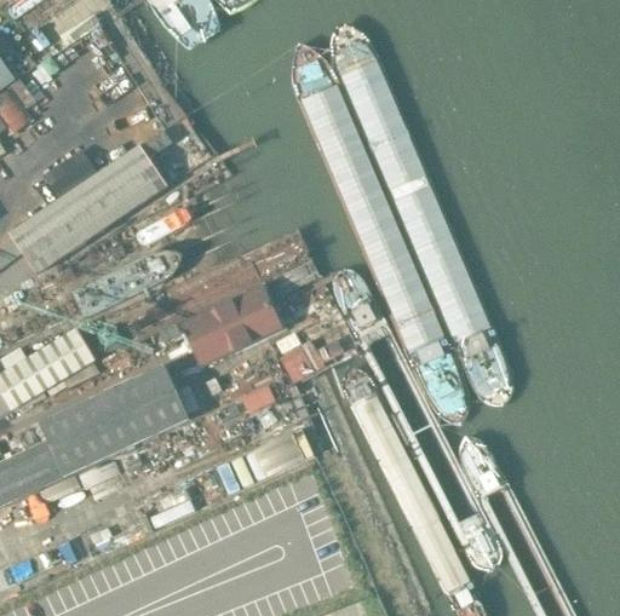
[(0,87),(13,78),(0,58),(0,87)]
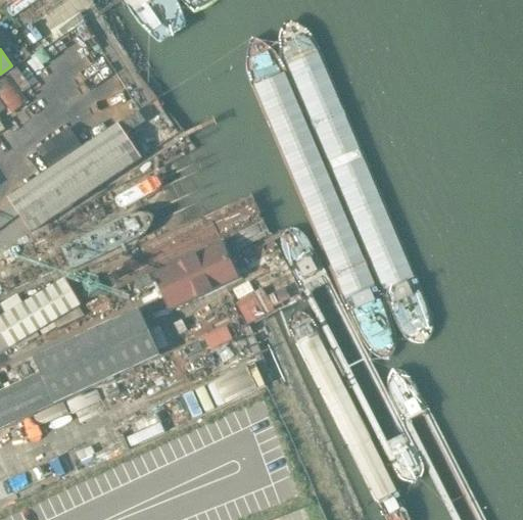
[(8,72),(0,78),(0,97),(10,111),(28,99),(8,72)]
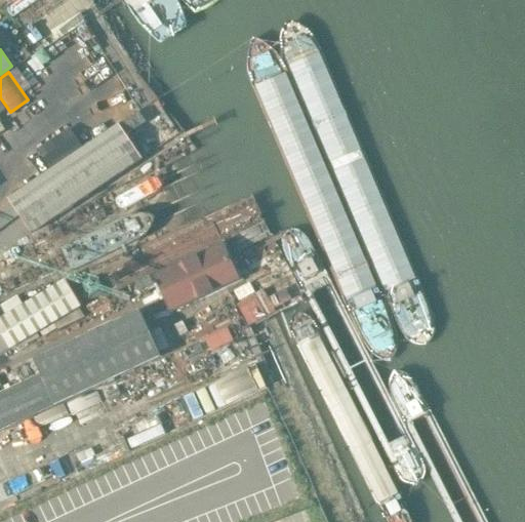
[(137,110),(119,123),(9,197),(10,199),(0,208),(0,227),(19,212),(32,231),(142,157),(126,133),(145,120),(137,110)]
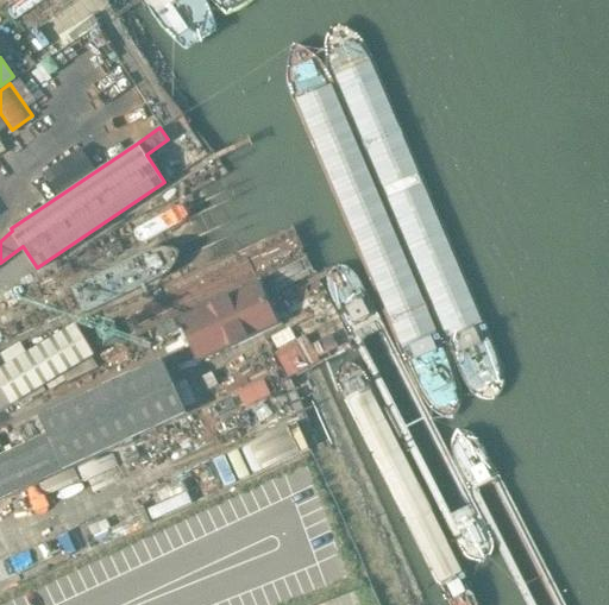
[(44,171),(57,190),(93,166),(80,147),(44,171)]
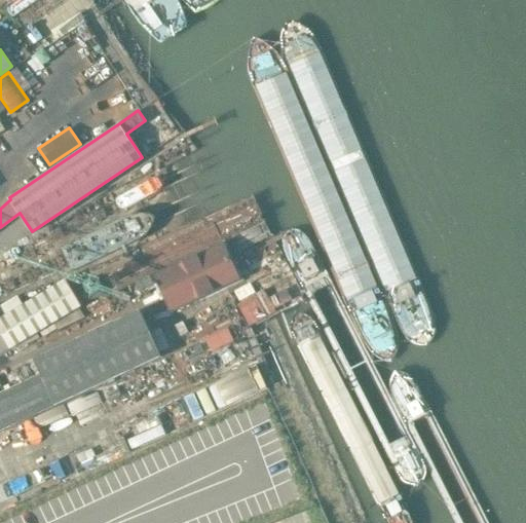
[(239,276),(224,245),(158,275),(174,307),(239,276)]
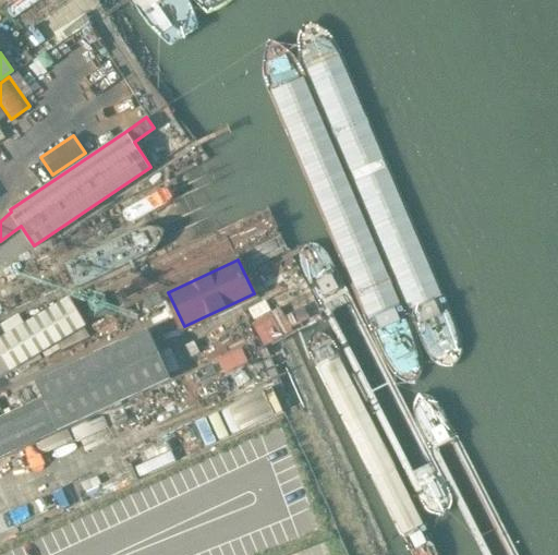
[(69,299),(0,338),(0,353),(9,369),(84,324),(69,299)]
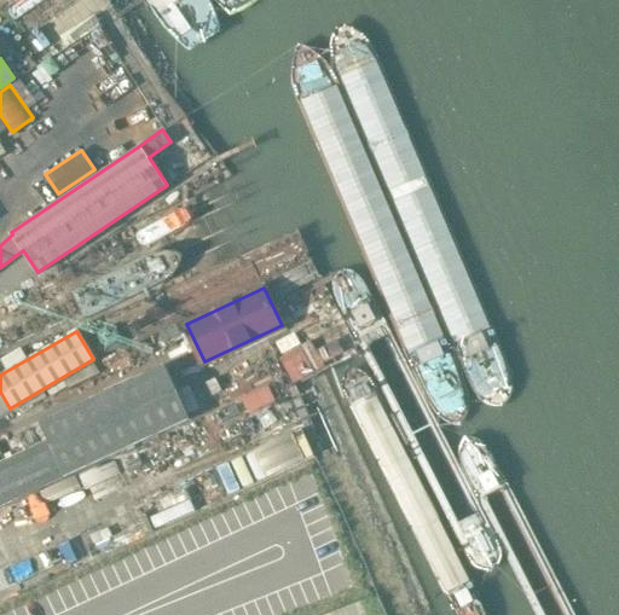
[(0,503),(187,418),(163,365),(39,422),(47,440),(0,460),(0,503)]
